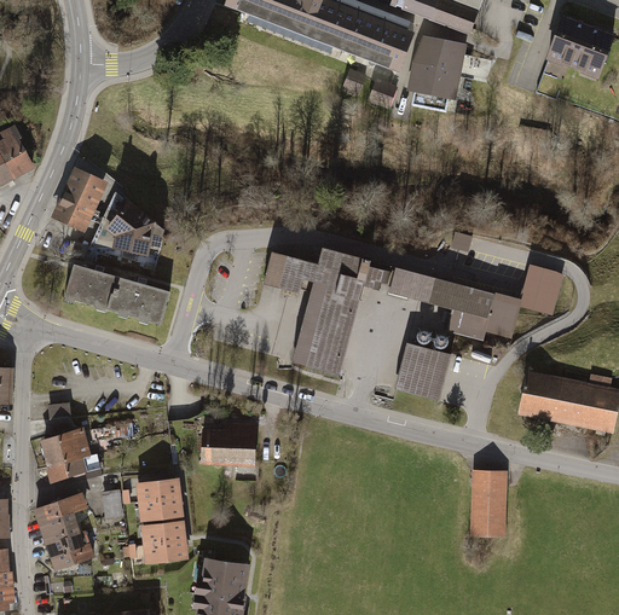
[(225,0),(224,4),(399,69),(414,30),(333,0),(225,0)]
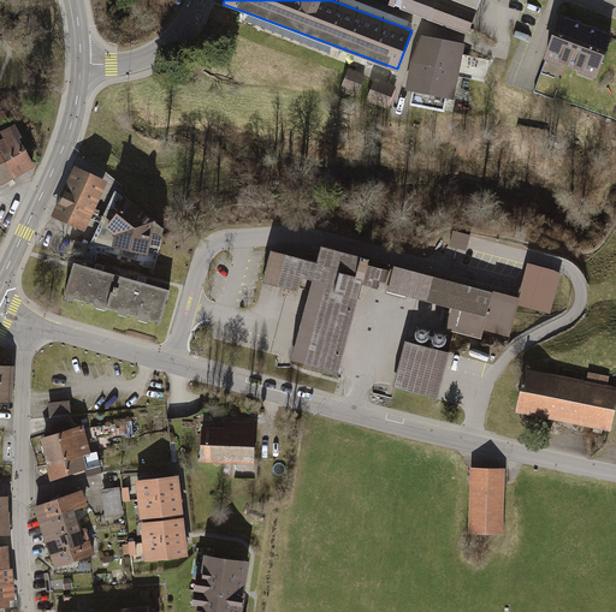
[(390,0),(390,1),(467,30),(478,0),(390,0)]
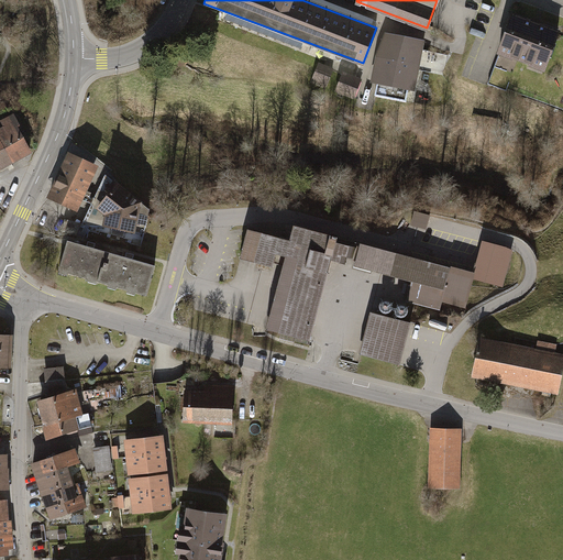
[(559,31),(511,13),(496,53),(543,70),(559,31)]
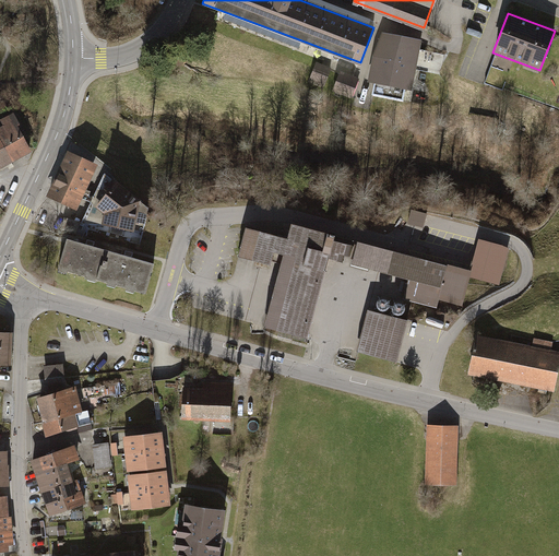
[(372,51),(367,79),(412,87),(416,67),(440,71),(444,51),(419,46),(421,37),(382,30),(372,51)]
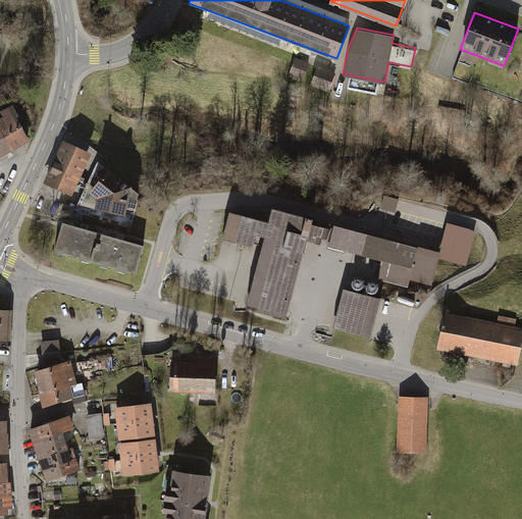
[(309,60),(295,55),(289,71),(303,78),(309,60)]
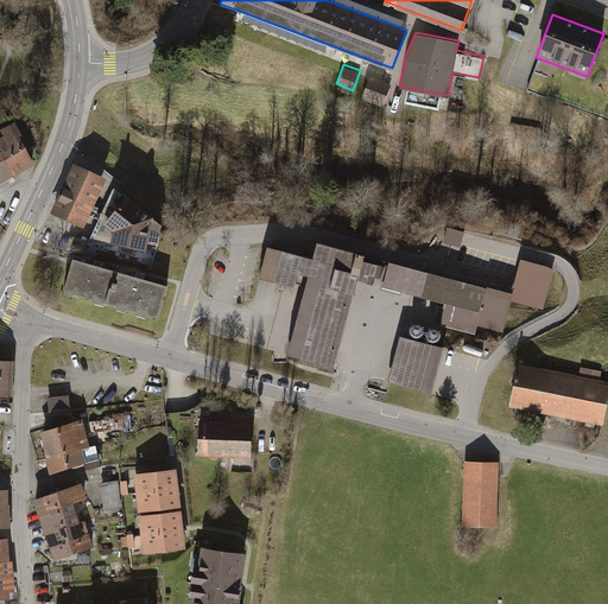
[(391,82),(369,74),(361,95),(382,103),(391,82)]
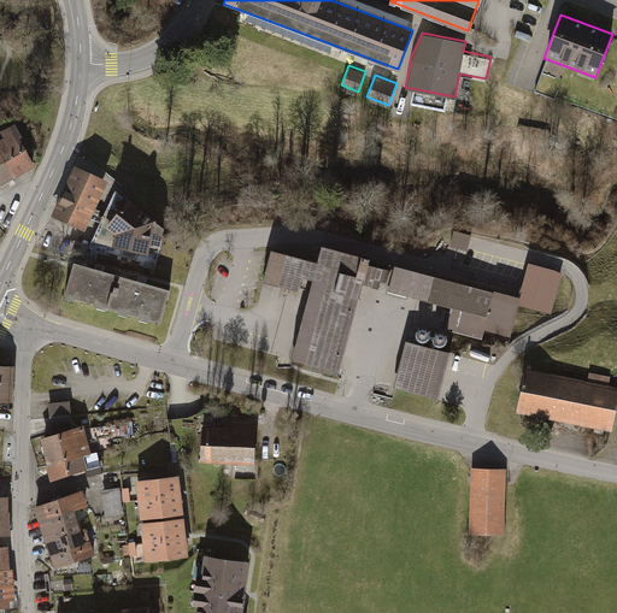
[(5,137),(0,139),(0,151),(13,175),(34,165),(12,124),(1,130),(5,137)]
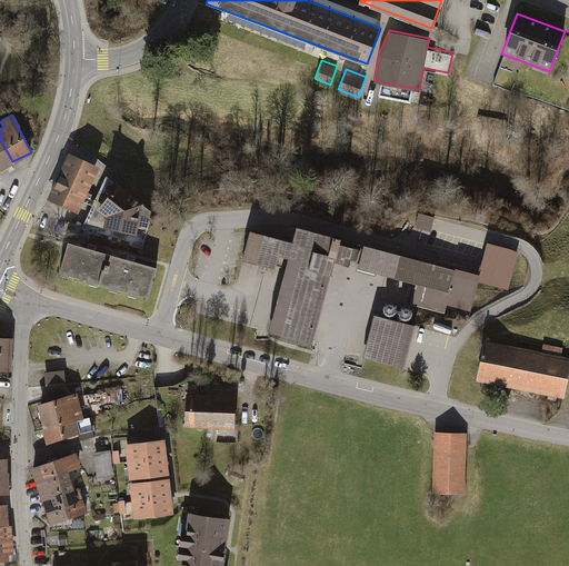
[(0,167),(12,161),(0,139),(0,167)]
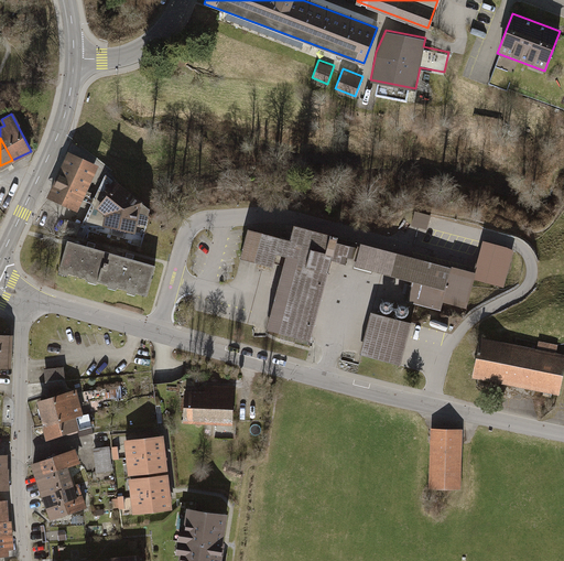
[(97,166),(66,152),(46,194),(77,208),(97,166)]
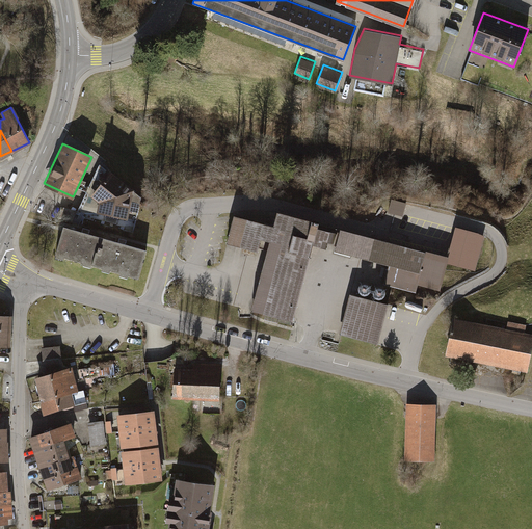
[(91,195),(99,201),(97,211),(126,217),(131,190),(104,169),(99,178),(103,181),(91,195)]
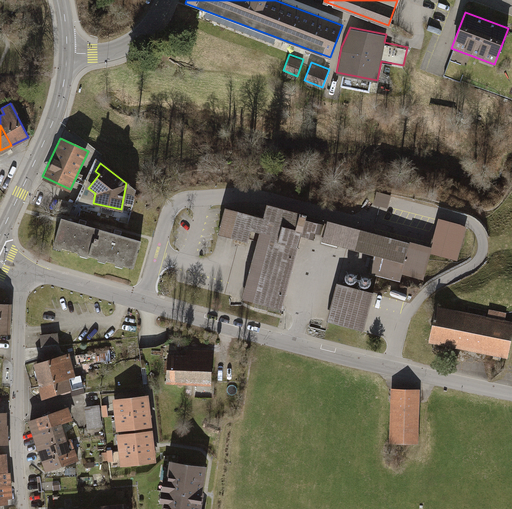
[(391,193),(376,189),(373,202),(381,203),(388,205),(391,193)]
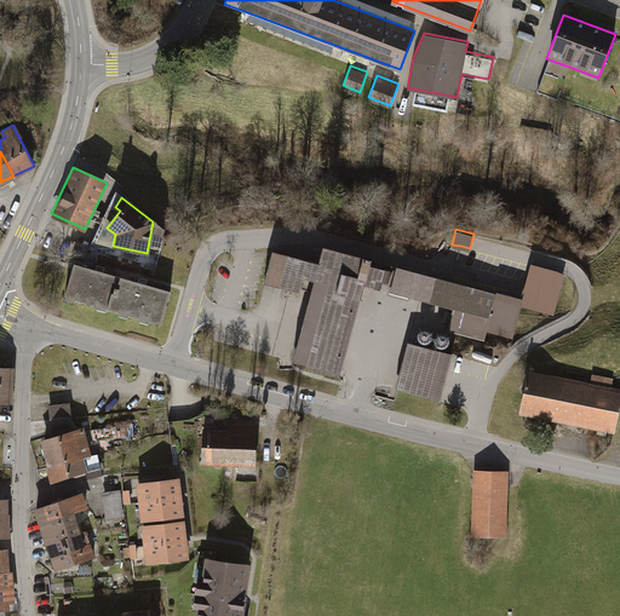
[(316,278),(296,360),(343,372),(366,282),(372,262),(323,249),(320,264),(274,252),(267,281),(302,289),(305,276),(316,278)]
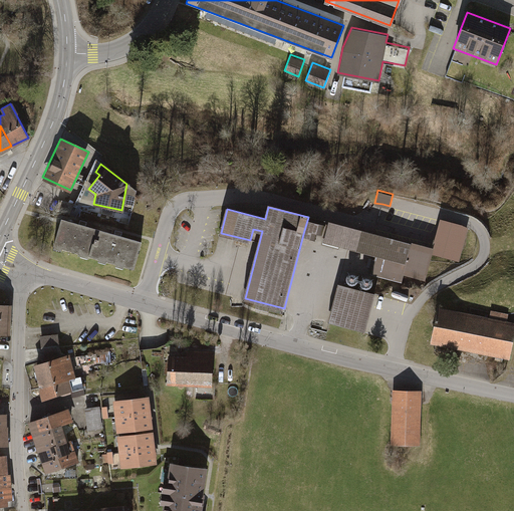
[(461,257),(469,222),(442,216),(434,251),(461,257)]
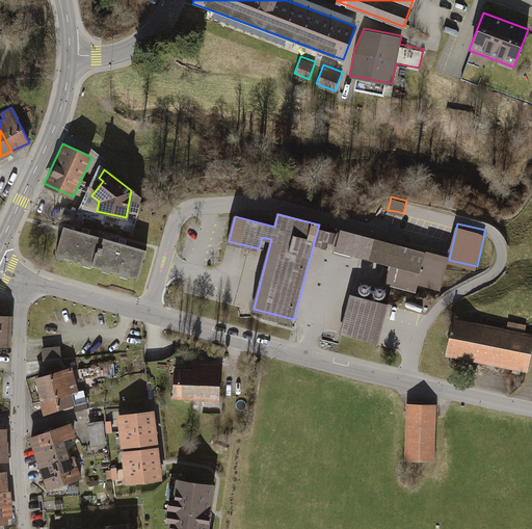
[(447,260),(319,225),(314,242),(390,263),(386,281),(416,289),(418,281),(440,286),(447,260)]
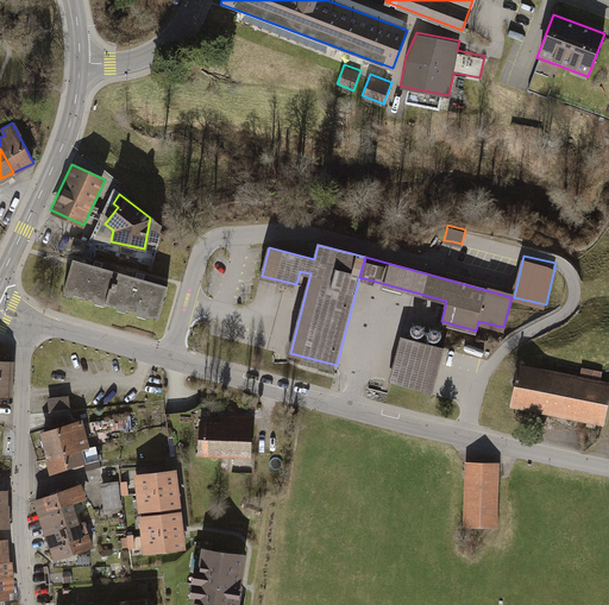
[(118,271),(73,258),(63,289),(108,302),(118,271)]
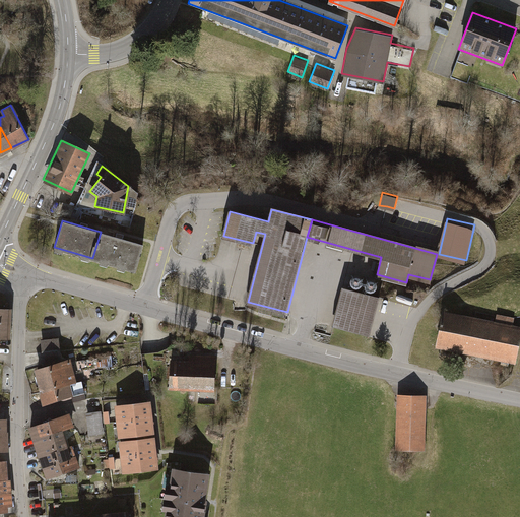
[(142,244),(101,232),(92,258),(135,269),(142,244)]
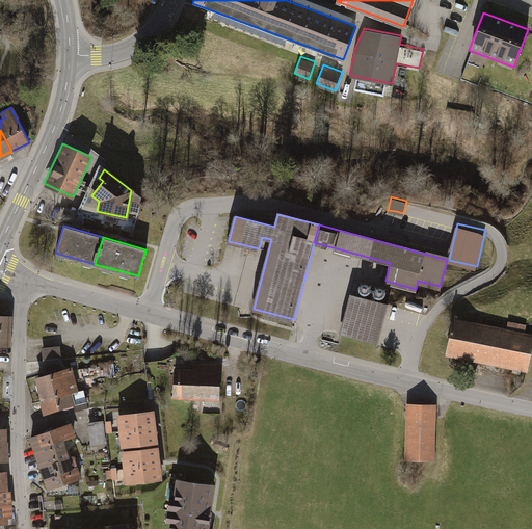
[(351,291),(340,331),(378,341),(389,301),(351,291)]
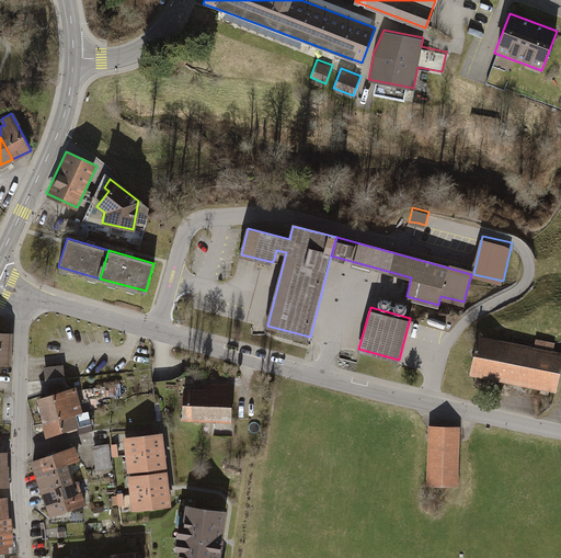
[(534,349),(481,339),(474,372),(558,388),(560,372),(560,353),(553,352),(554,344),(535,340),(534,349)]
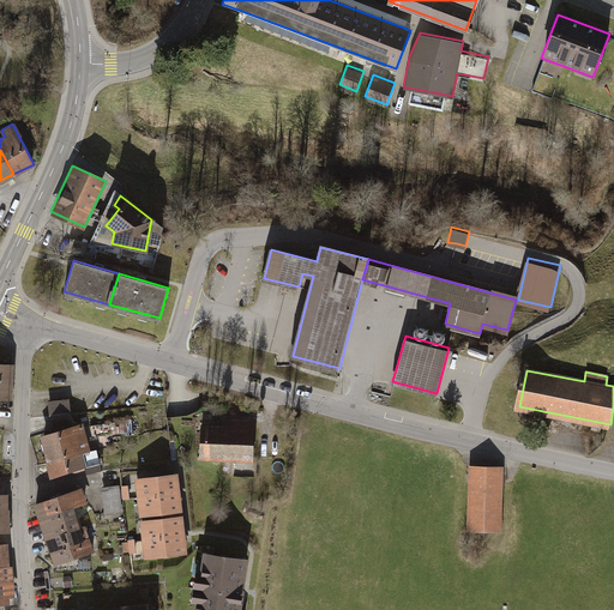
[(68,402),(47,403),(48,416),(70,415),(68,402)]
